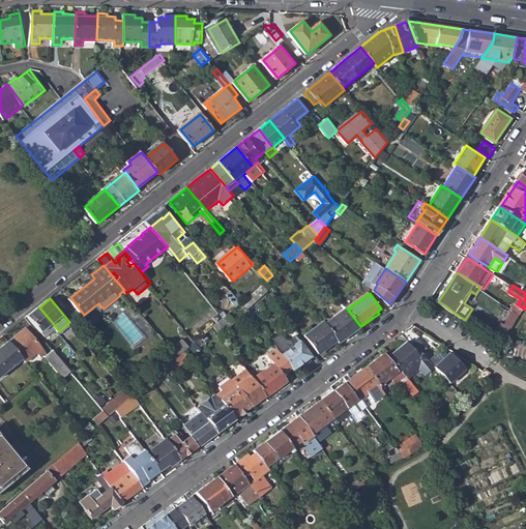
[(225,317),(216,324),(221,330),(250,305),(244,299),(225,317)]
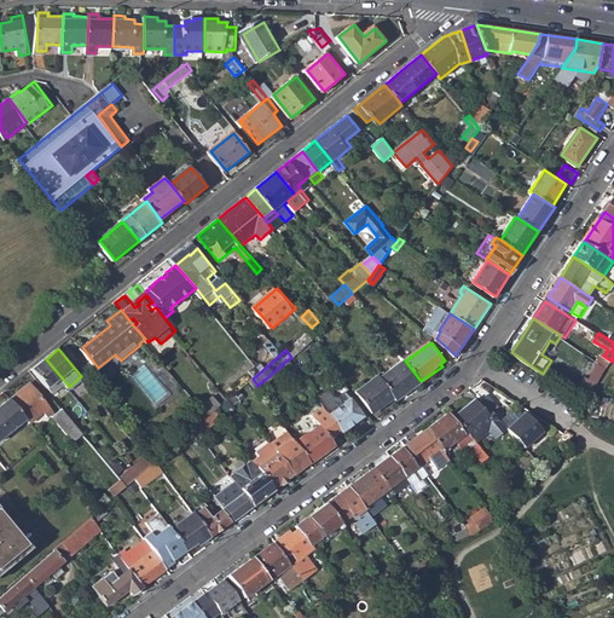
[(603,356),(598,361),(608,367),(613,362),(603,356)]
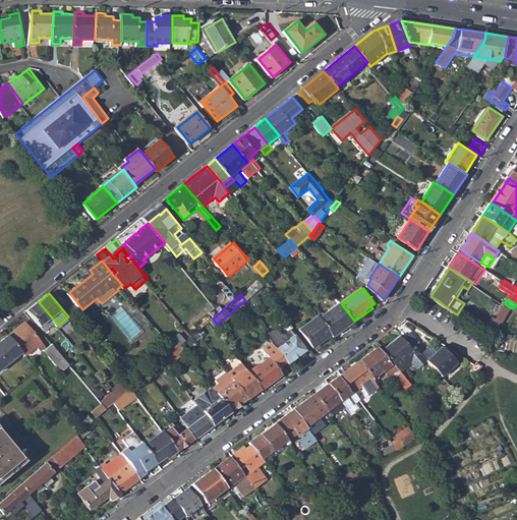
[(39,302),(29,309),(42,326),(43,325),(47,330),(56,323),(39,302)]
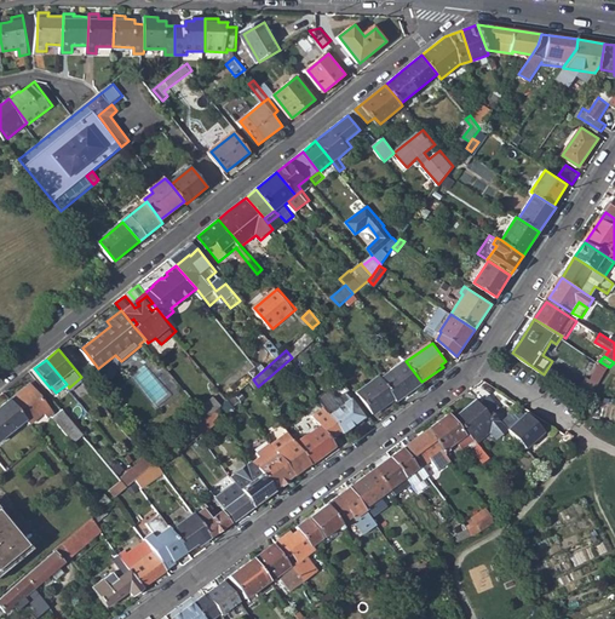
[(406,361),(381,379),(396,399),(397,401),(421,382),(406,361)]
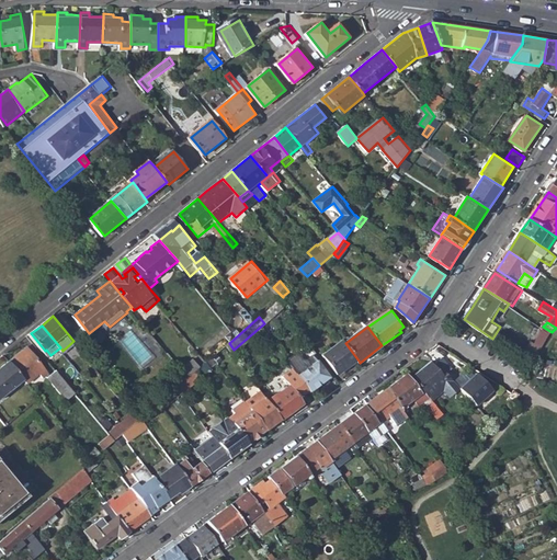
[(343,341),(326,354),(340,374),(359,361),(345,343),(343,341)]
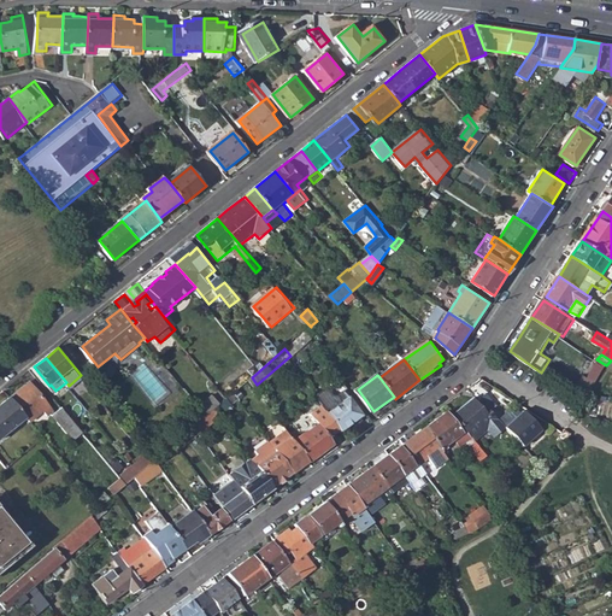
[(30,382),(12,397),(29,417),(33,421),(52,406),(30,382)]
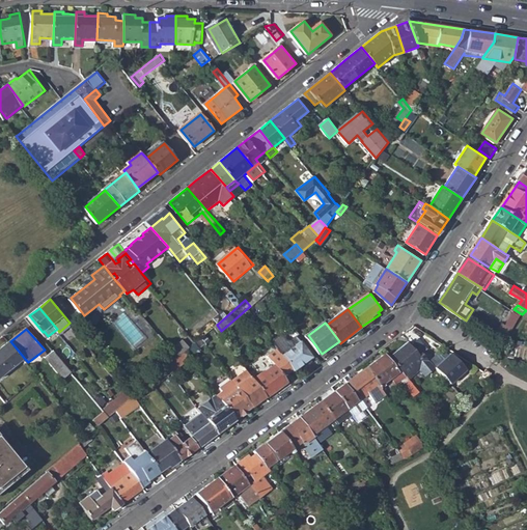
[(274,331),(270,334),(280,347),(295,368),(296,369),(314,357),(303,341),(296,347),(290,341),(284,345),(274,331)]
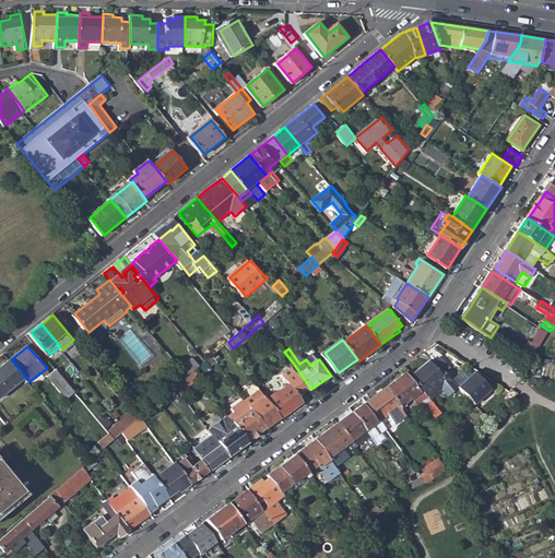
[(201,365),(196,369),(200,376),(219,361),(213,355),(201,365)]
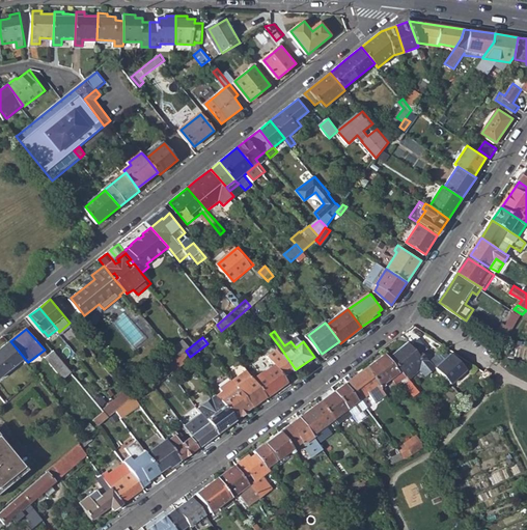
[(421,338),(416,342),(419,346),(421,349),(425,353),(430,347),(421,338)]
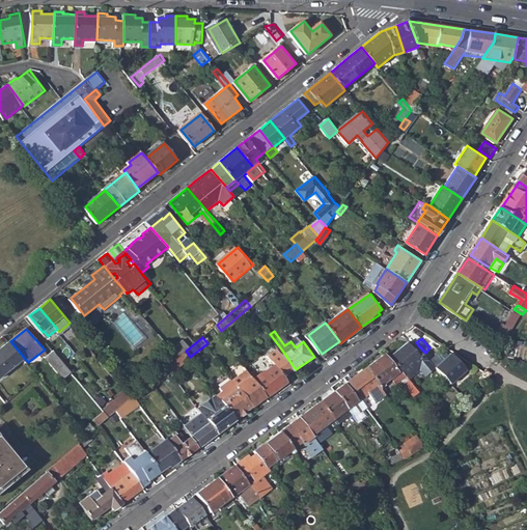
[(186,339),(173,349),(181,356),(186,351),(191,346),(186,339)]
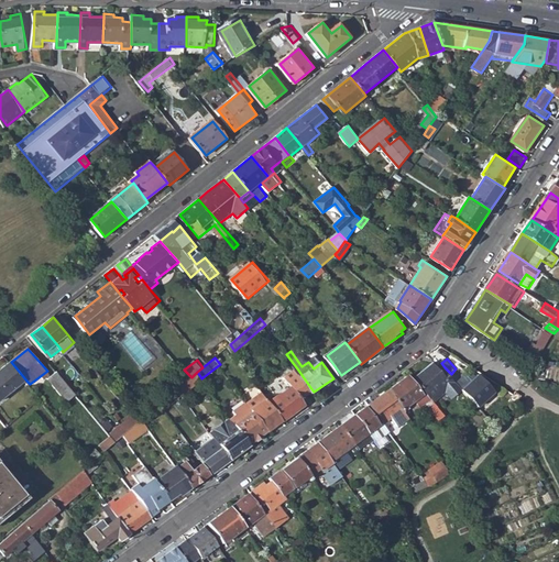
[(0,401),(0,403),(26,381),(11,362),(0,370),(0,401)]
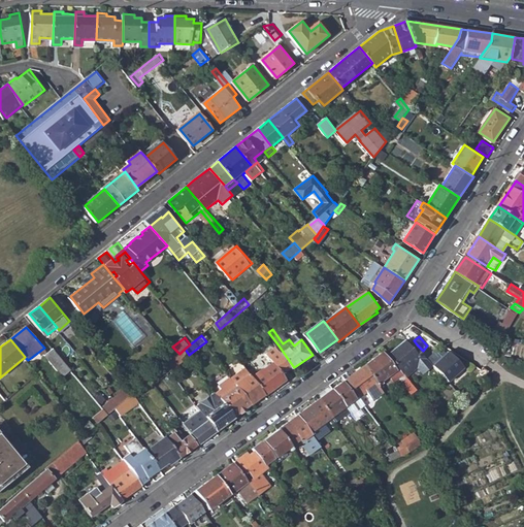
[(406,340),(391,354),(401,367),(403,369),(419,357),(428,368),(434,363),(423,351),(419,347),(415,350),(414,348),(406,340)]
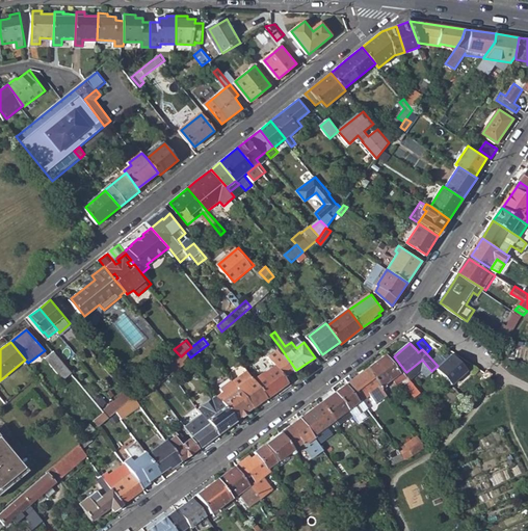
[(266,371),(256,378),(269,397),(290,381),(286,376),(295,369),(281,348),(270,355),(276,365),(275,366),(267,372),(266,371)]
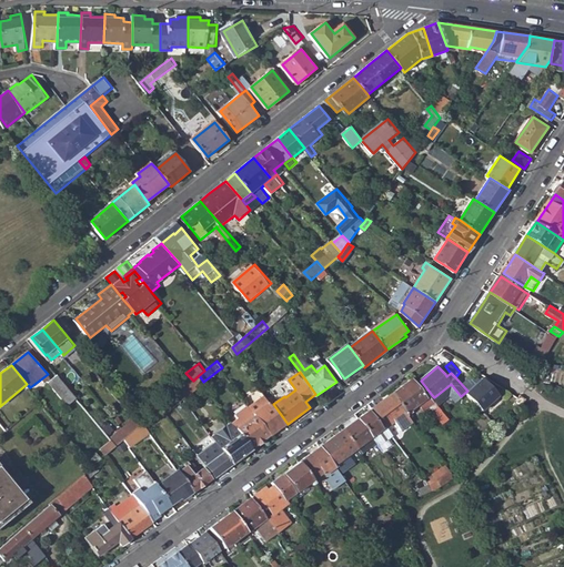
[(185,373),(180,378),(188,386),(193,381),(185,373)]
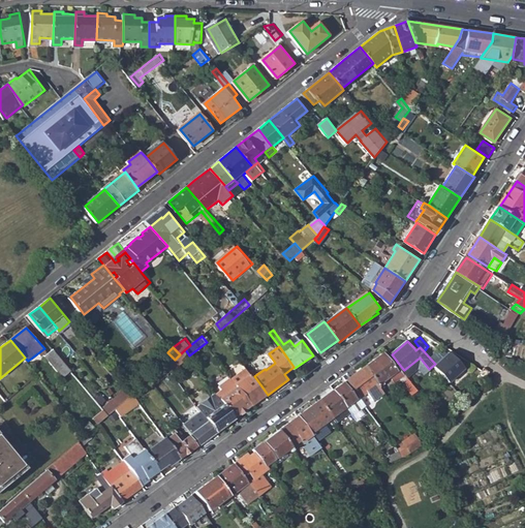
[(55,349),(48,355),(66,377),(73,371),(55,349)]
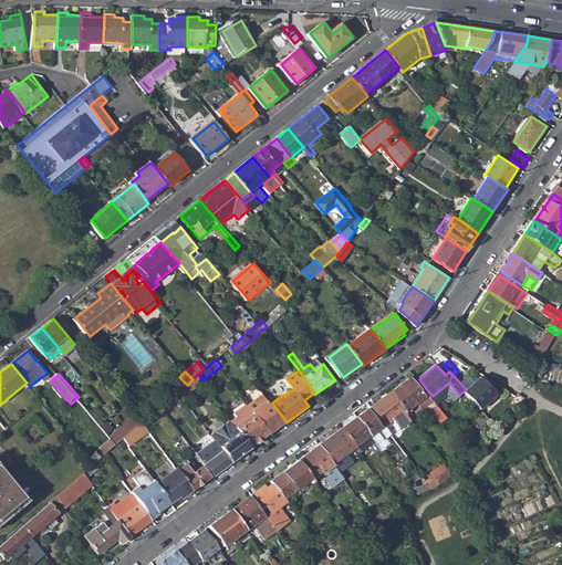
[(187,385),(180,390),(185,397),(203,380),(198,374),(193,379),(187,385)]
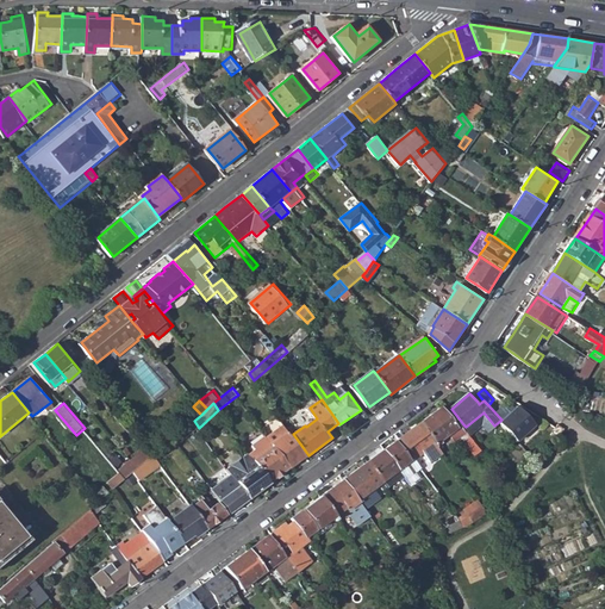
[(505,418),(513,410),(506,403),(498,412),(505,418)]
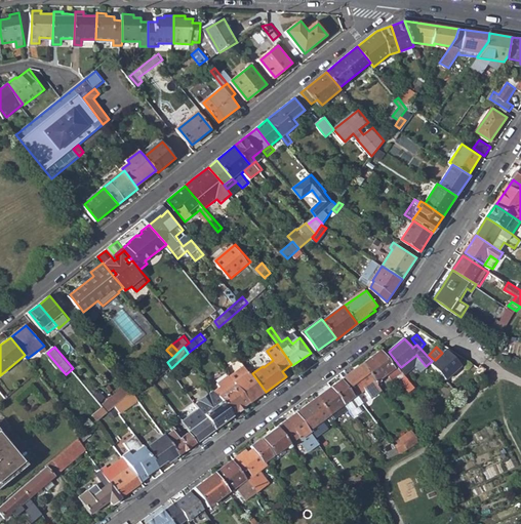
[(382,350),(364,362),(377,380),(390,371),(394,377),(398,374),(411,391),(416,387),(401,367),(399,365),(395,367),(382,350)]
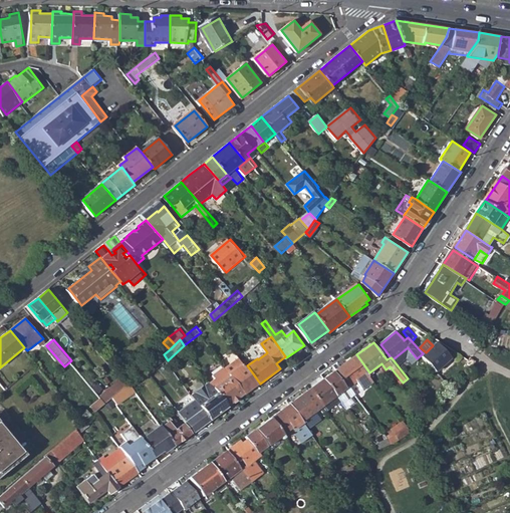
[(438,342),(424,354),(425,355),(439,370),(453,358),(438,342)]
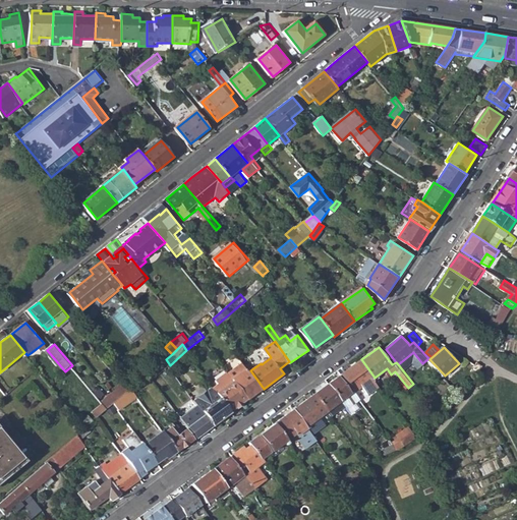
[(243,351),(239,354),(244,361),(246,364),(251,361),(243,351)]
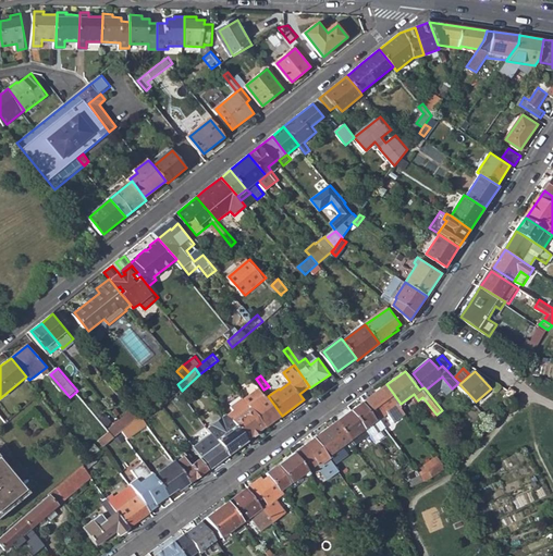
[(269,386),(263,390),(268,396),(279,388),(280,390),(289,383),(283,377),(269,386)]
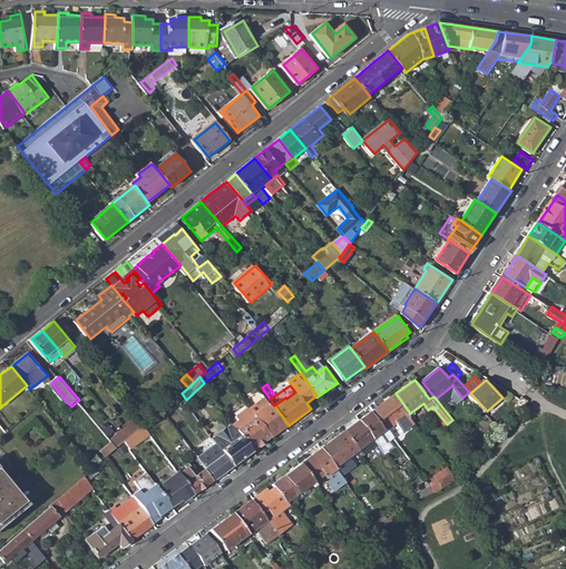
[(182,393),(164,408),(168,414),(186,400),(182,393)]
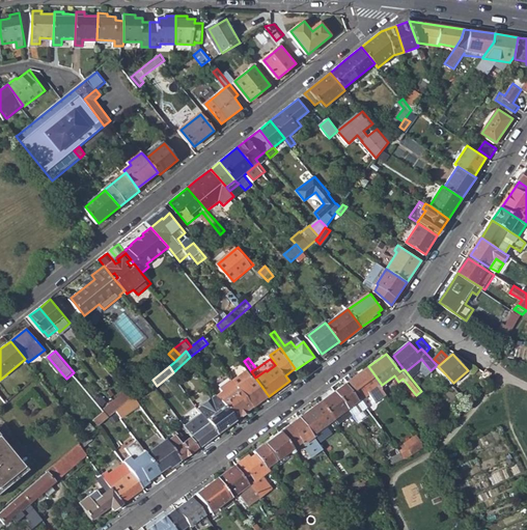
[(368,366),(351,381),(359,392),(363,399),(372,393),(378,399),(387,392),(382,385),(368,366)]
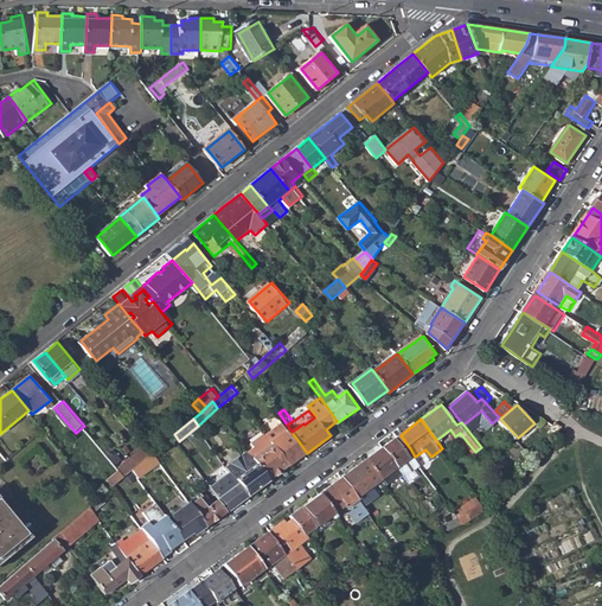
[(285,421),(268,434),(289,464),(290,465),(307,453),(292,432),(287,425),(285,421)]
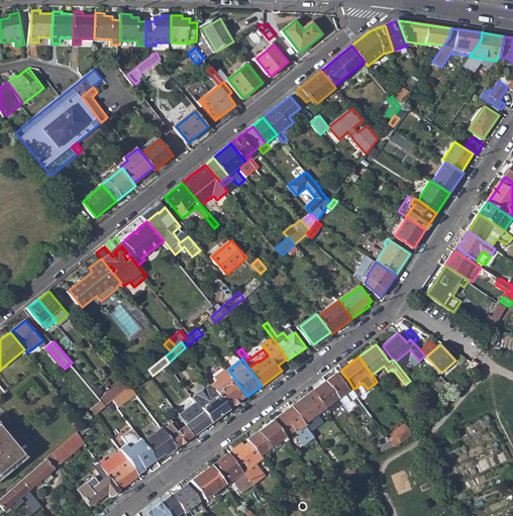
[(455,360),(441,373),(446,378),(460,366),(455,360)]
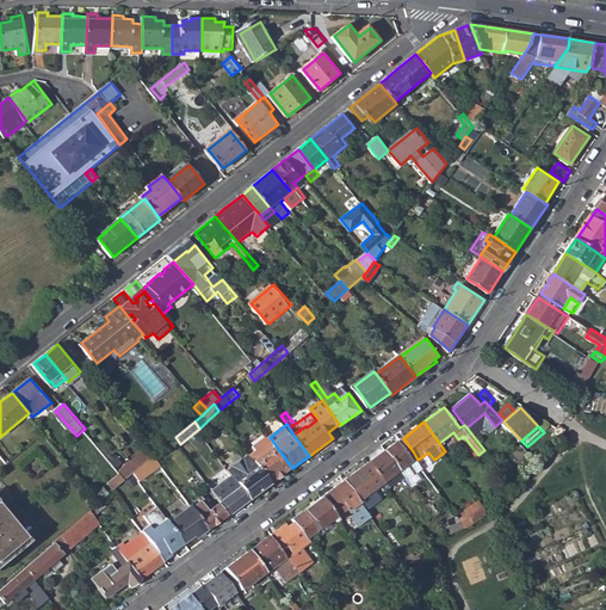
[(91,436),(84,442),(119,485),(127,479),(91,436)]
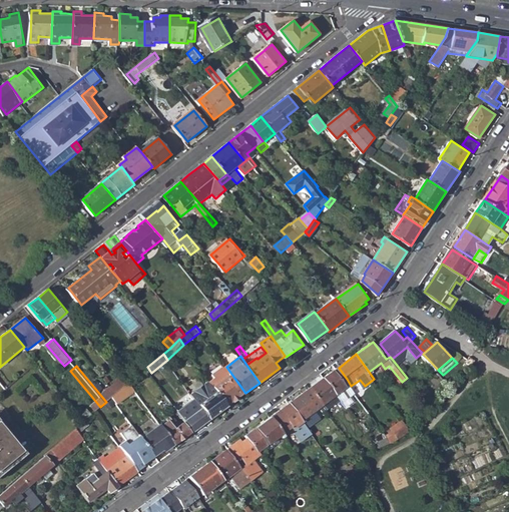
[(217,377),(211,381),(228,405),(240,397),(239,397),(244,392),(226,367),(225,366),(215,374),(217,377)]
